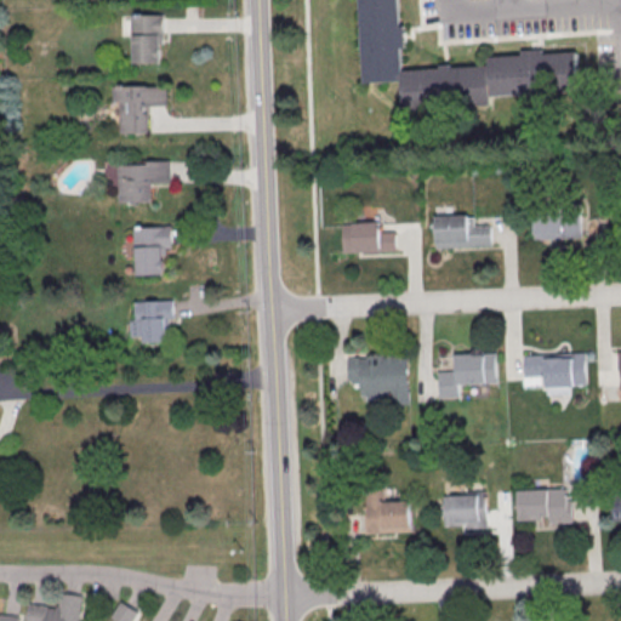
[(575,53),(488,60),(488,68),(400,74),(394,0),(358,0),(363,84),(400,81),(403,113),(491,107),(490,98),(577,92),(575,53)]
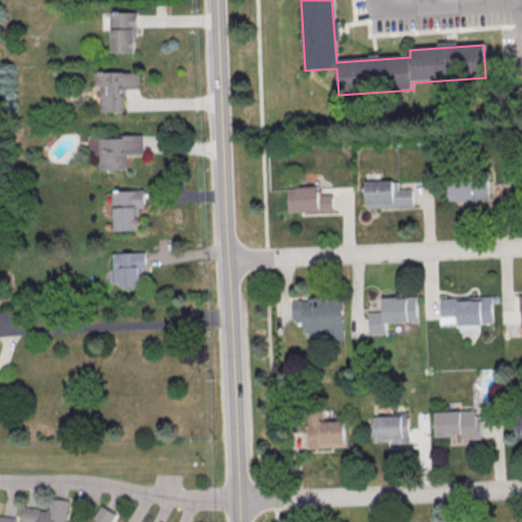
[(137,12),(111,12),(111,53),(137,52),(137,12)]
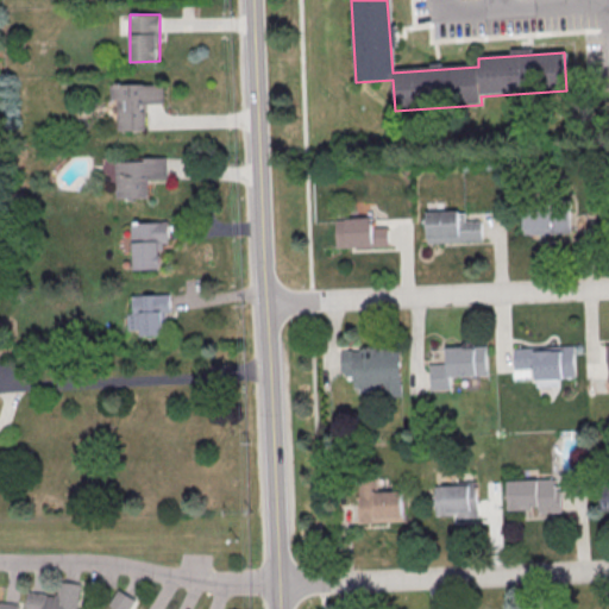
[(118,131),(148,130),(146,104),(164,102),(164,83),(111,85),(111,99),(117,99),(118,131)]
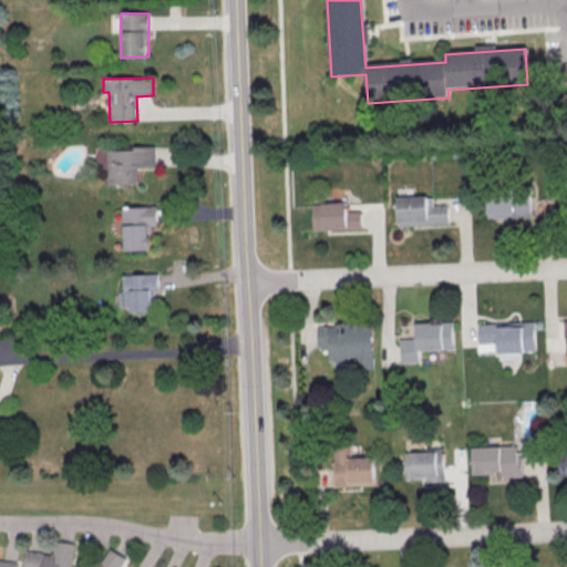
[(107,186),(140,185),(138,168),(156,167),(155,147),(106,148),(107,186)]
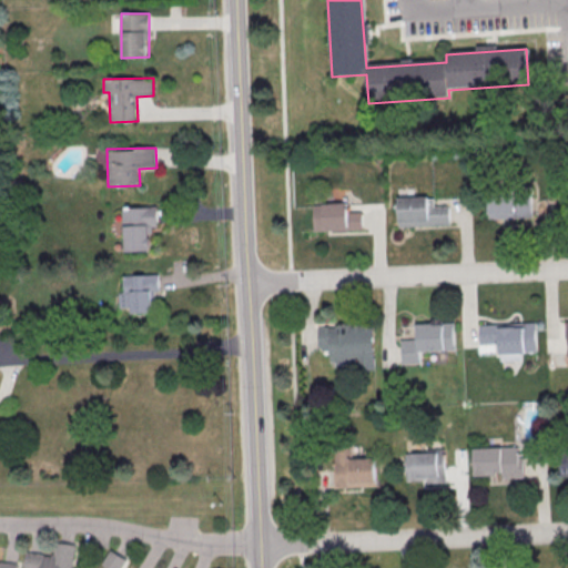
[(485,193),(485,220),(529,219),(528,192),(485,193)]
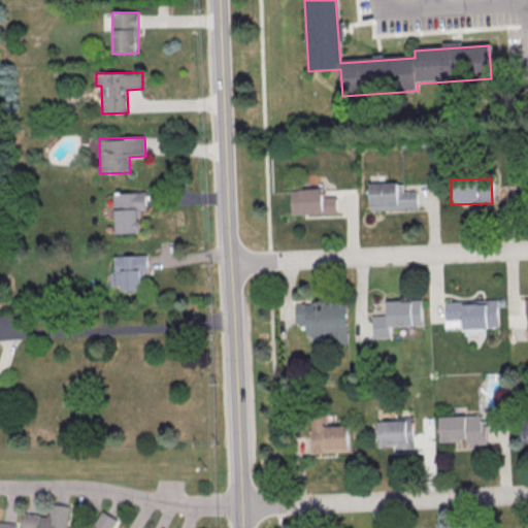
[(368,183),(370,210),(416,208),(416,190),(402,191),(401,182),(368,183)]
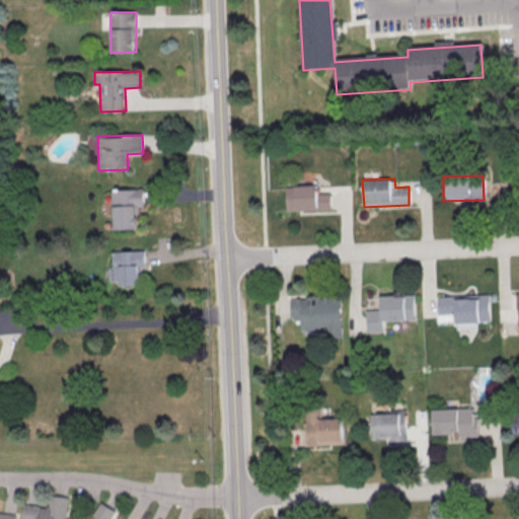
[(284,183),(286,211),(331,209),(330,192),(317,192),(316,182),(284,183)]
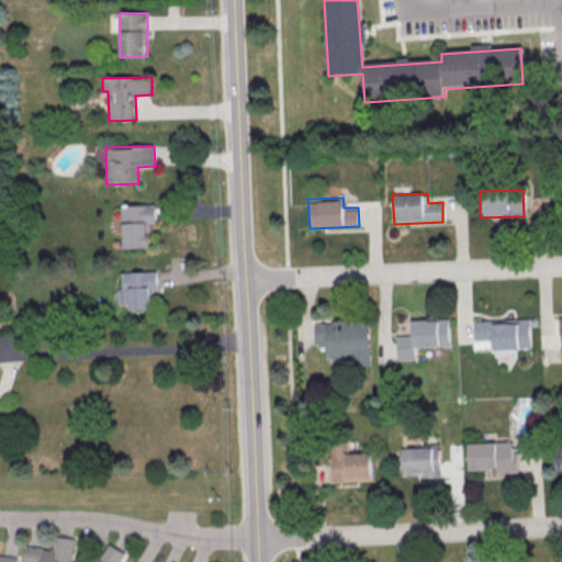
[(123,249),(149,248),(148,224),(156,224),(155,204),(121,205),(123,249)]
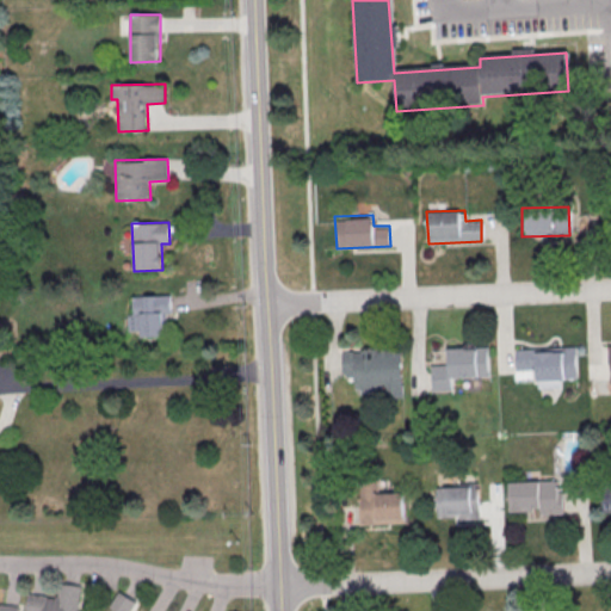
[(142,331),(142,339),(166,339),(165,314),(172,313),(171,295),(134,296),(134,314),(129,314),(129,332),(142,331)]
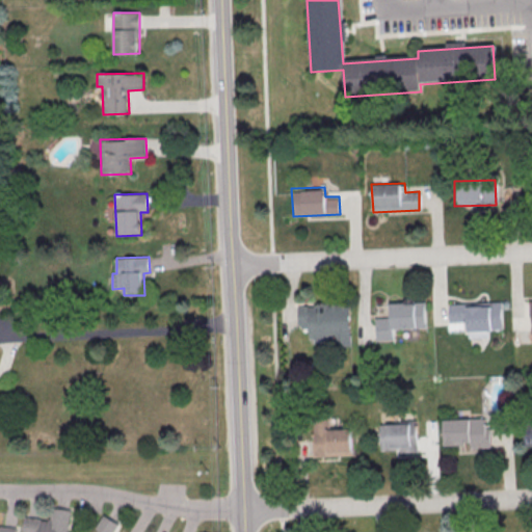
[(390,303),(391,317),(374,318),(375,341),(393,340),(393,328),(425,326),(424,301),(390,303)]
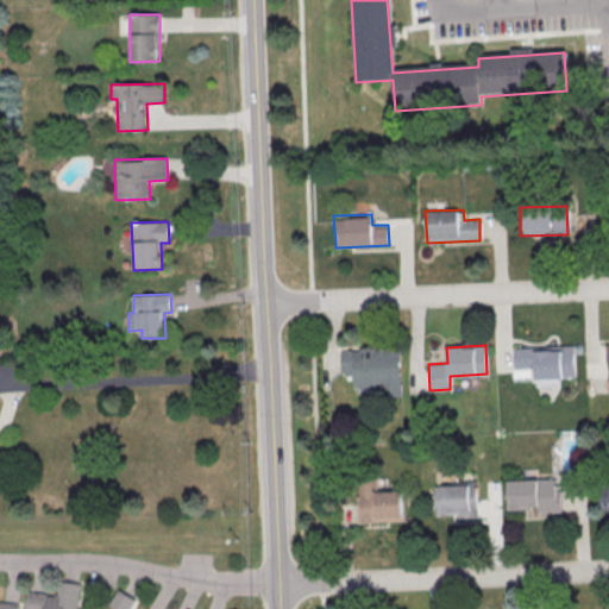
[(513,349),(514,369),(534,368),(535,378),(573,376),(572,345),(513,349)]
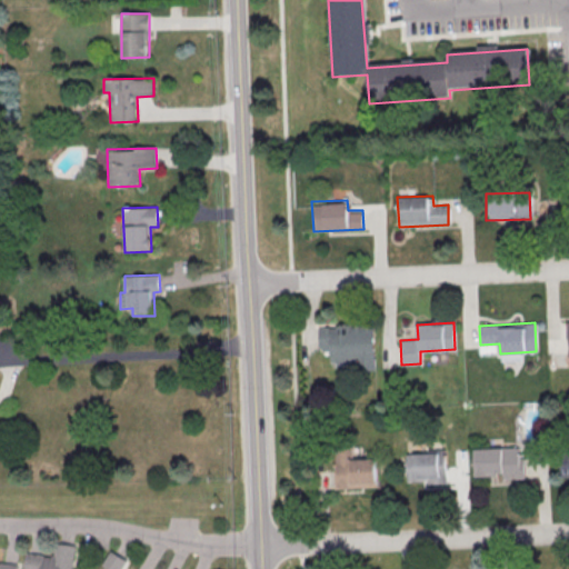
[(318,328),(318,351),(330,350),(330,361),(358,361),(358,371),(375,370),(372,326),(318,328)]
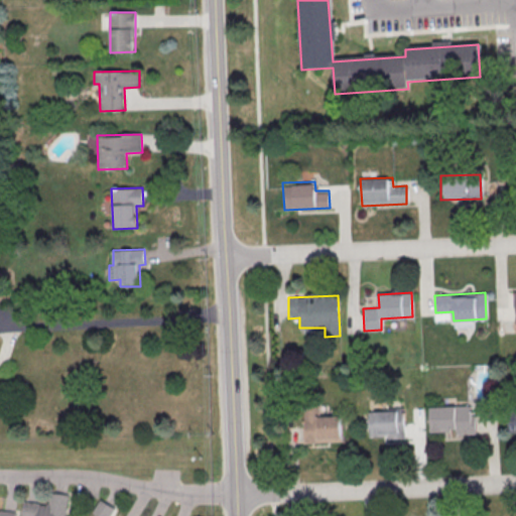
[(430,405),(430,433),(475,433),(475,405),(430,405)]
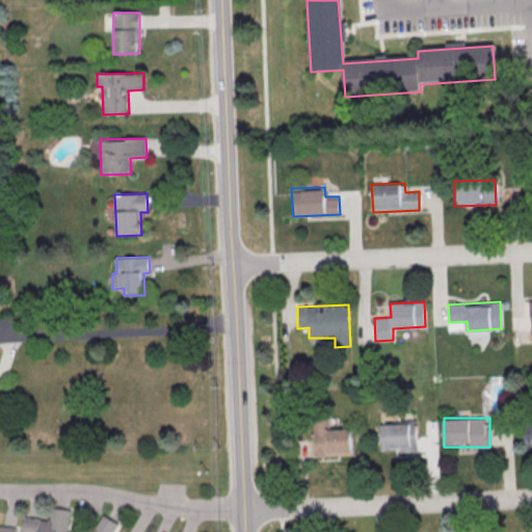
[(313,454),(352,454),(352,428),(329,428),(329,420),(313,420),(313,454)]
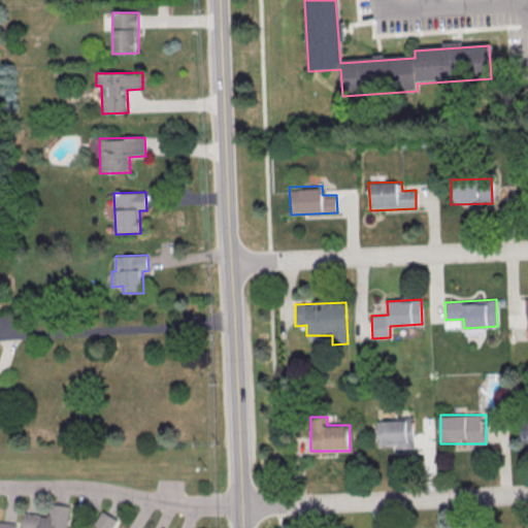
[(414,420),(377,420),(377,448),(414,448),(414,420)]
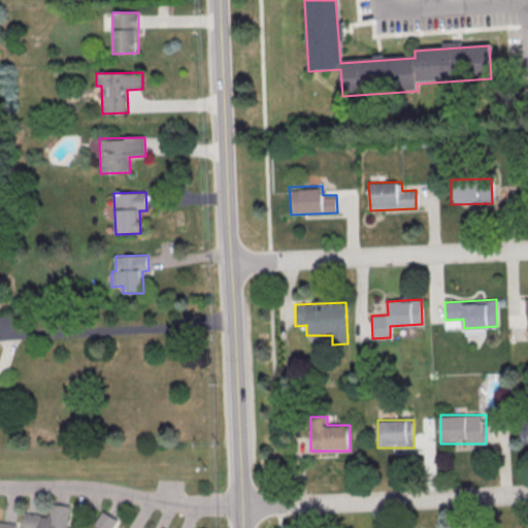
[(0,527),(55,527),(56,527),(64,527),(67,506),(51,504),(48,517),(23,514),(21,527),(13,527),(14,524),(0,522),(0,527)]
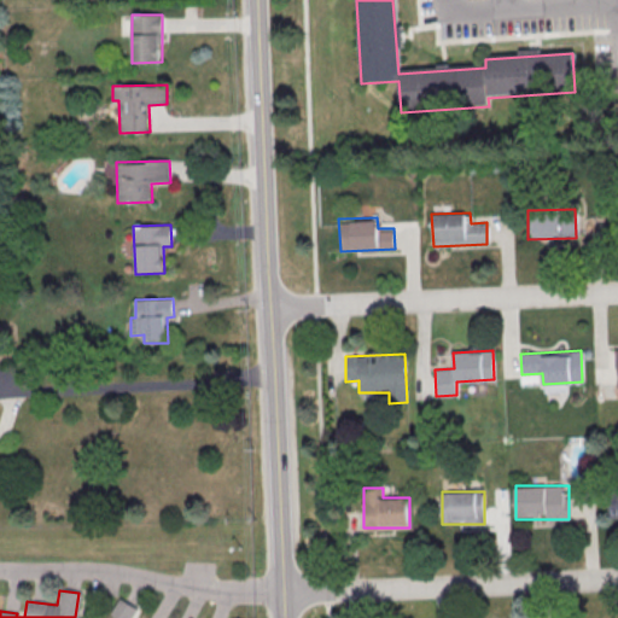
[(132,617),(138,607),(117,598),(110,613),(115,617),(132,617)]
